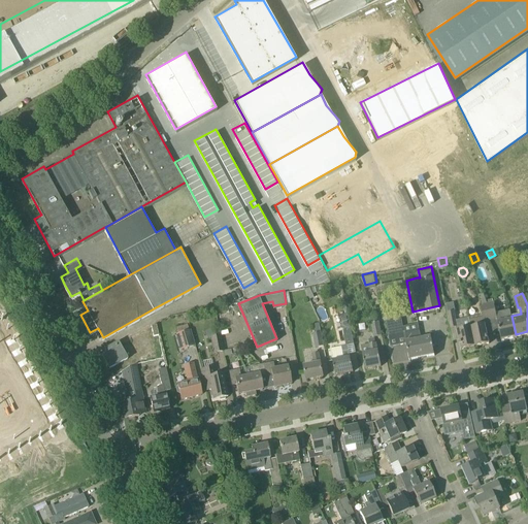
[(487,301),(491,320),(491,317),(496,316),(501,337),(516,334),(512,316),(509,308),(496,312),(494,299),(487,301)]
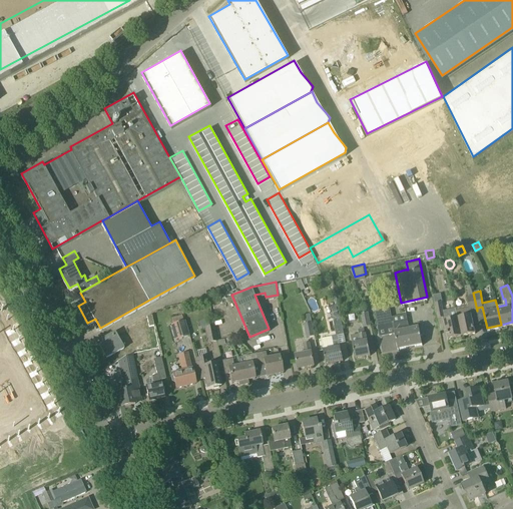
[(455,306),(461,333),(475,331),(471,309),(476,308),(477,311),(473,293),(467,294),(469,303),(455,306)]
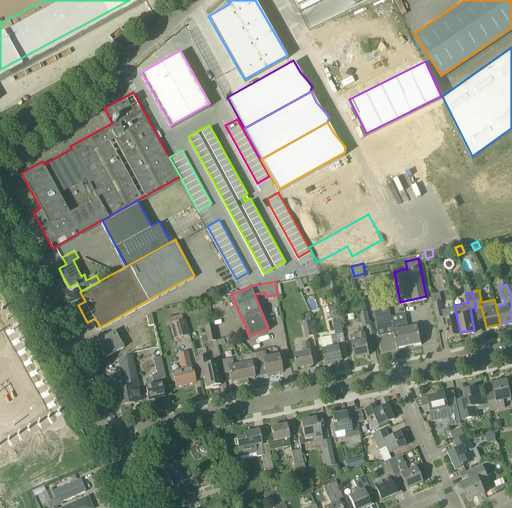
[(0,507),(0,474),(73,437),(0,293),(0,507)]
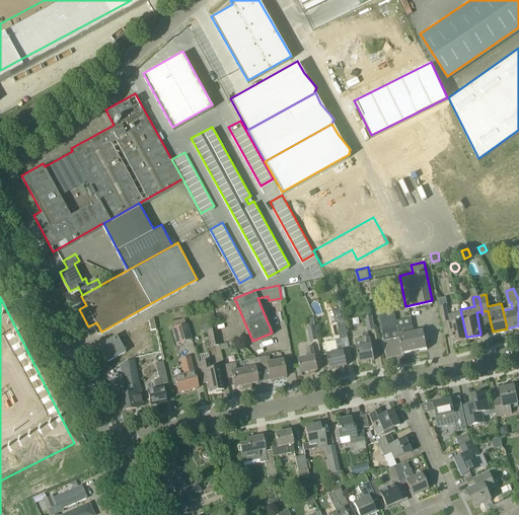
[(440,304),(442,314),(443,319),(448,318),(453,340),(466,337),(460,309),(448,311),(446,303),(440,304)]
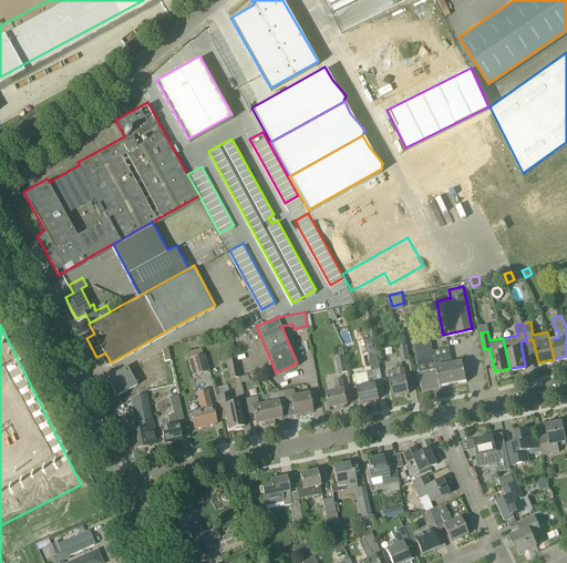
[(371,368),(373,368),(380,367),(373,333),(364,335),(371,368)]
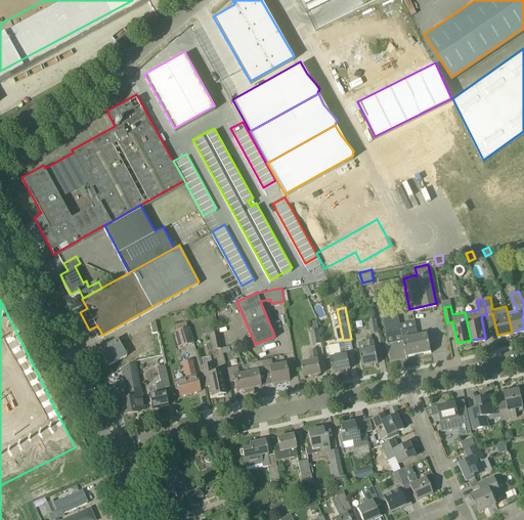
[(241,310),(237,312),(246,331),(249,330),(241,310)]
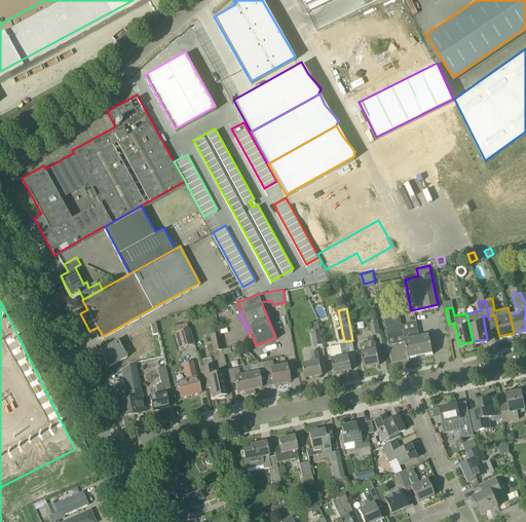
[(379,331),(376,312),(368,313),(372,332),(379,331)]
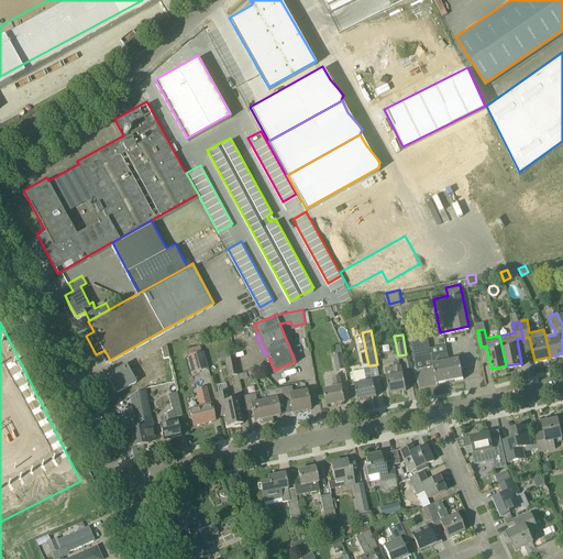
[(431,352),(428,337),(419,338),(411,339),(415,354),(422,353),(431,352)]
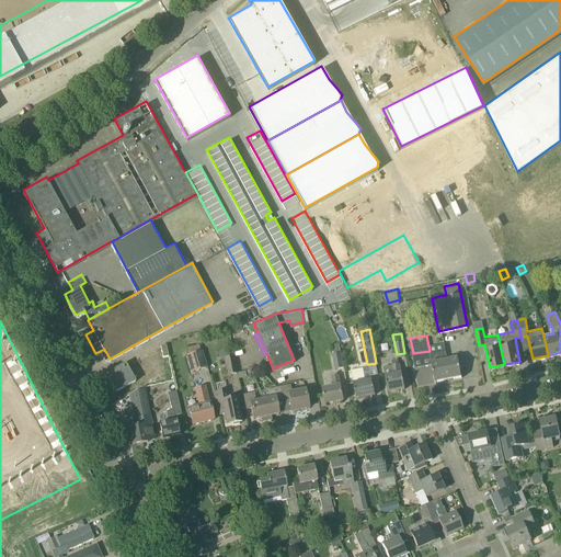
[(334,351),(332,351),(335,366),(344,364),(341,349),(340,349),(340,340),(332,341),(334,351)]
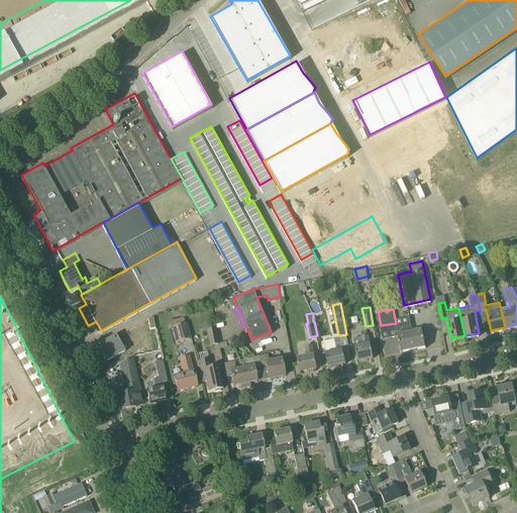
[(171,324),(176,339),(191,335),(186,319),(185,320),(183,314),(173,317),(174,323),(171,324)]
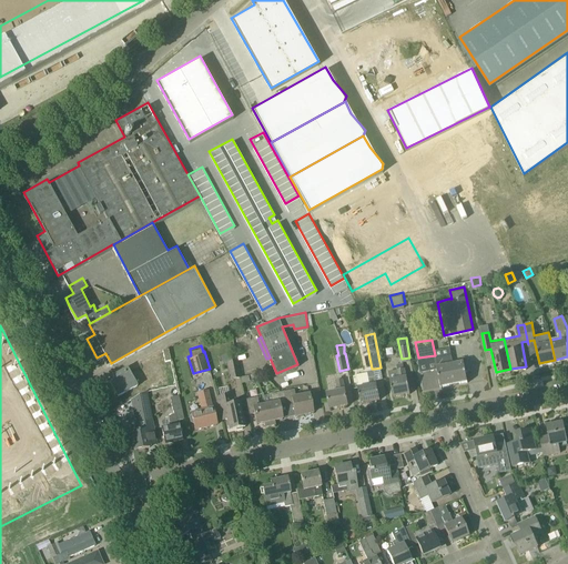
[(450,352),(446,353),(435,355),(440,384),(467,379),(463,359),(453,361),(450,352)]
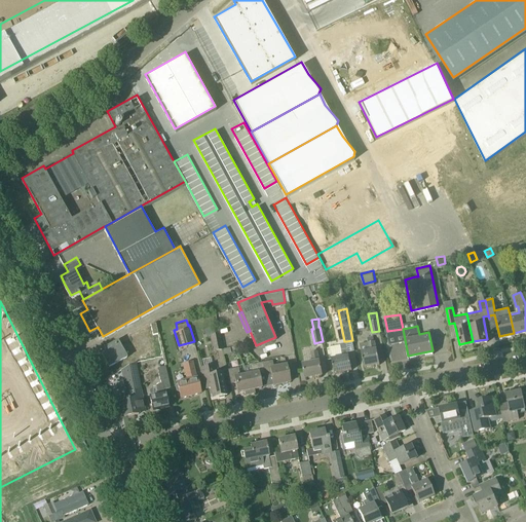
[(221,346),(218,331),(210,333),(214,348),(221,346)]
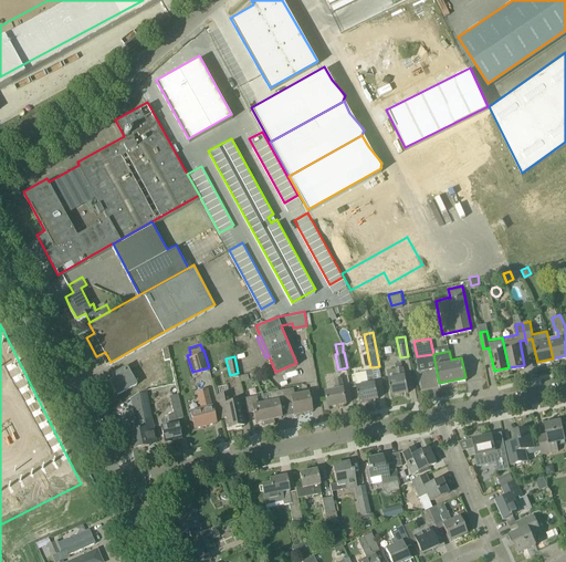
[(387,367),(388,376),(391,392),(408,388),(406,372),(405,373),(402,361),(401,358),(395,360),(396,365),(387,367)]
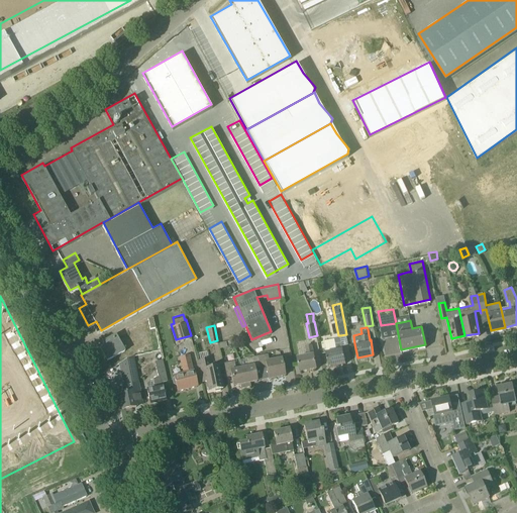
[(99,344),(106,357),(124,347),(115,331),(102,338),(103,341),(99,344)]
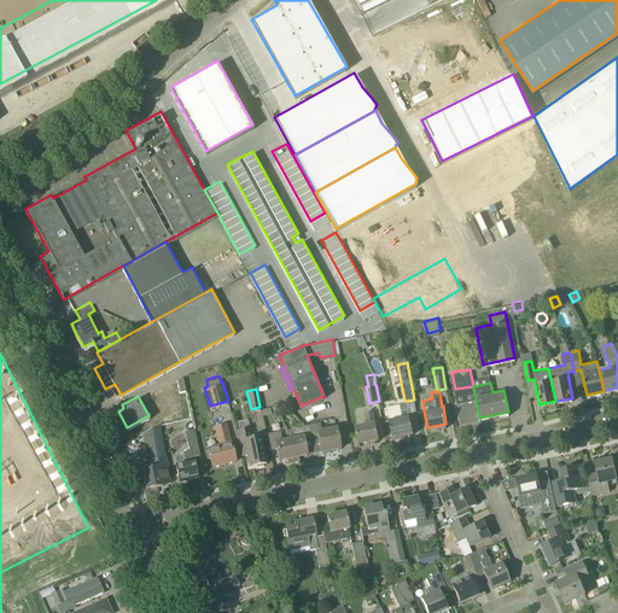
[(388,404),(390,418),(389,419),(392,435),(413,431),(408,407),(407,401),(404,401),(388,404)]
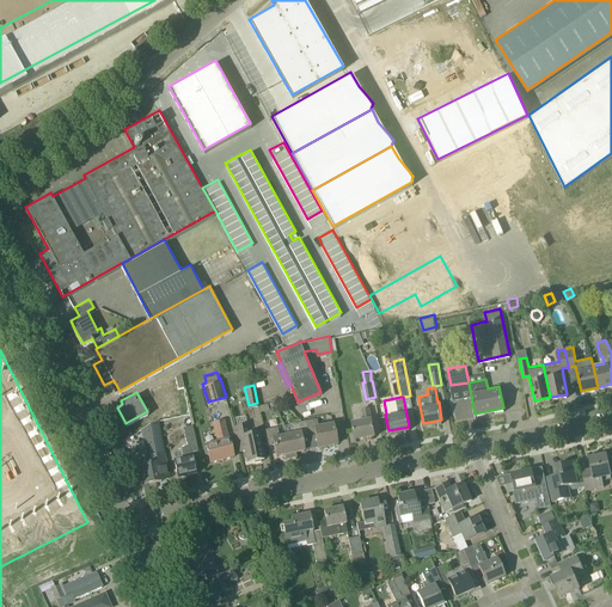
[(355,436),(374,433),(369,405),(362,406),(363,417),(352,420),(355,436)]
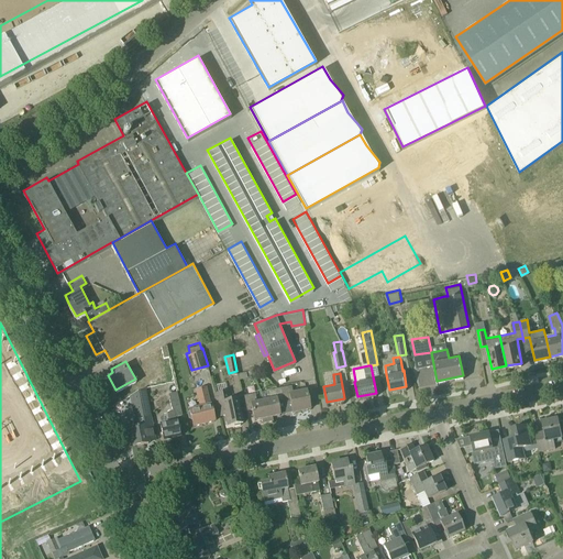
[(280,385),(284,399),(290,398),(293,409),(309,406),(306,387),(293,391),(291,383),(280,385)]
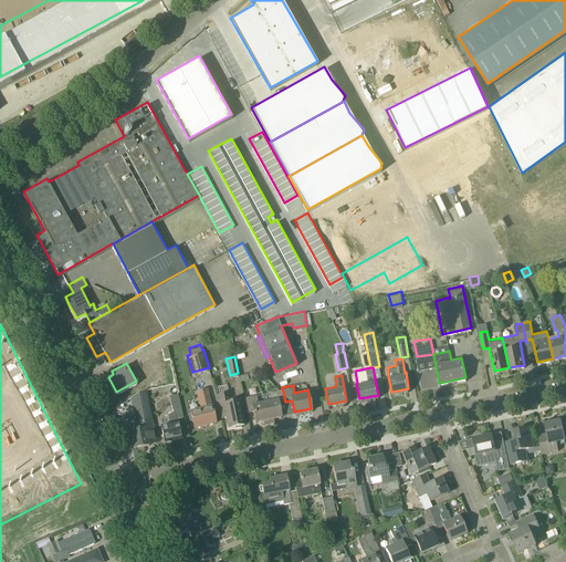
[(189,407),(190,407),(189,410),(190,416),(192,418),(195,425),(216,420),(207,386),(197,388),(200,404),(189,407)]
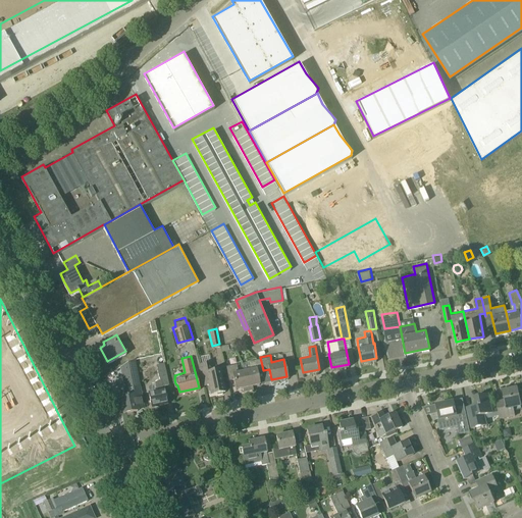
[(120,364),(124,382),(125,384),(139,382),(134,357),(120,364)]
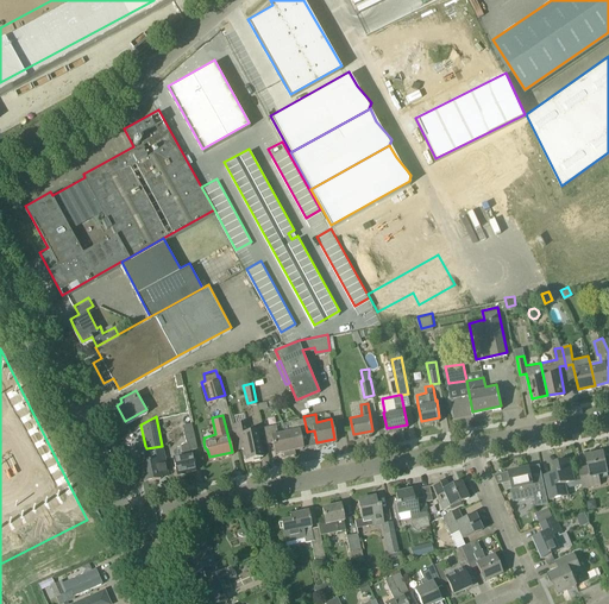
[(292,428),(284,429),(289,452),(295,451),(294,447),(302,445),(300,433),(307,432),(303,416),(290,419),(292,428)]
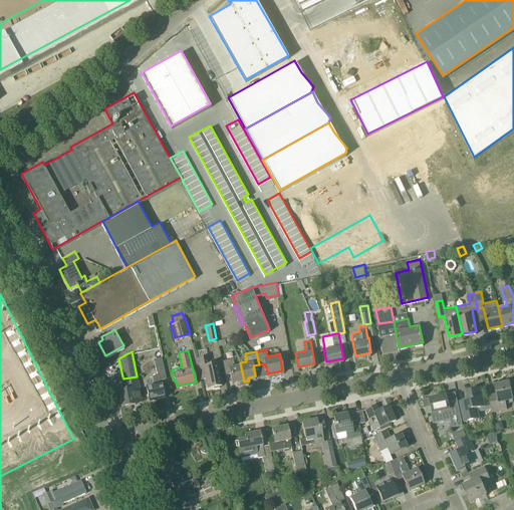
[(152,372),(153,374),(154,383),(147,385),(150,399),(165,395),(162,381),(161,381),(160,377),(166,376),(165,371),(162,354),(154,356),(158,371),(152,372)]
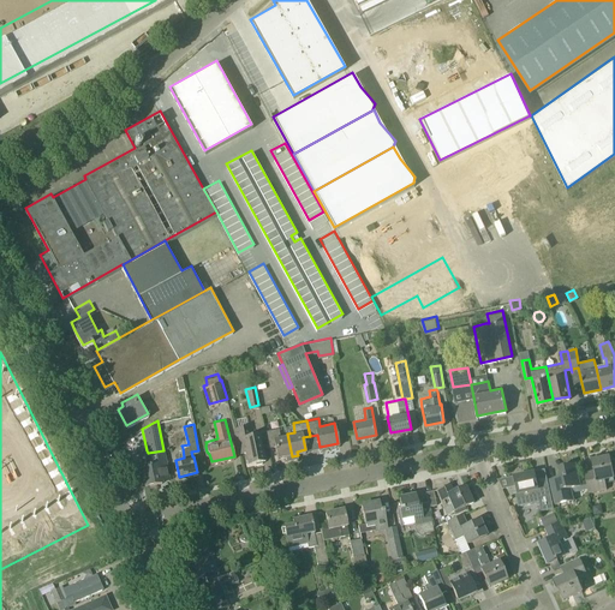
[(234,426),(237,436),(239,450),(245,449),(248,461),(255,460),(256,462),(262,460),(262,459),(264,458),(260,432),(251,434),(249,424),(234,426)]
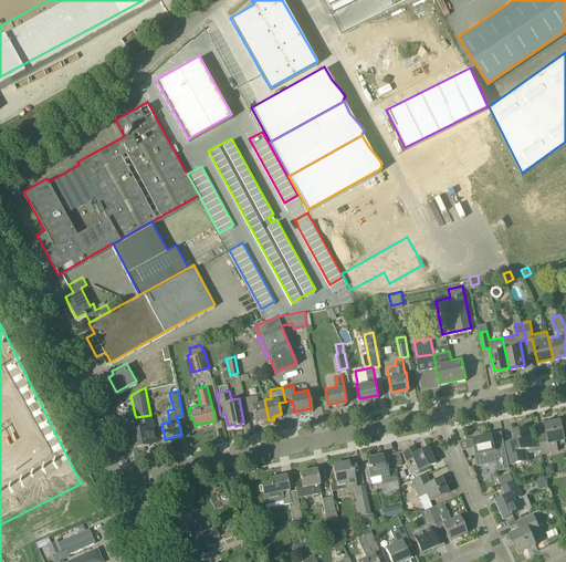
[(243,395),(243,396),(247,409),(253,408),(255,419),(263,418),(263,422),(269,420),(264,399),(258,401),(257,393),(243,395)]
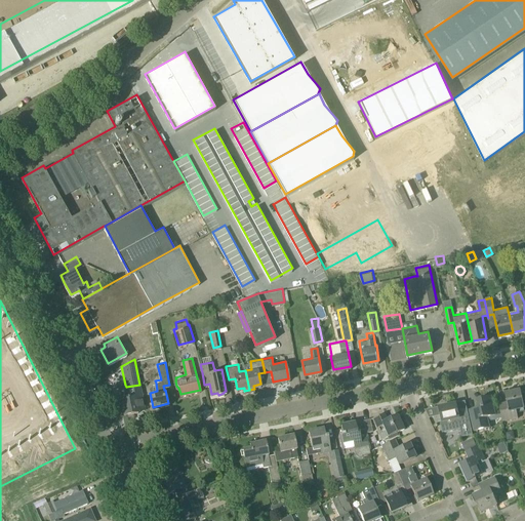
[(143,398),(140,386),(139,385),(126,387),(125,385),(119,387),(124,412),(138,410),(136,399),(143,398)]
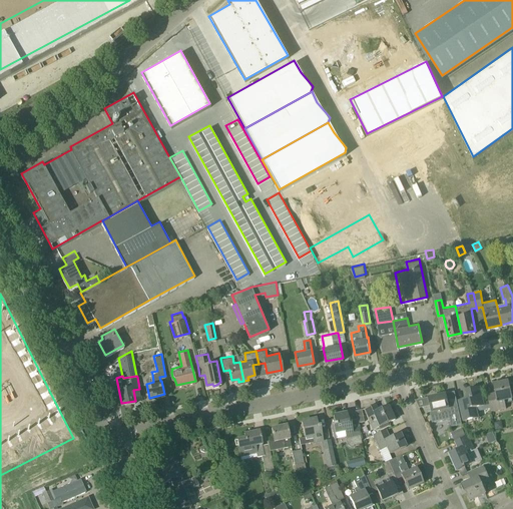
[(512,399),(511,396),(508,378),(494,381),(496,393),(488,395),(489,398),(490,406),(491,408),(505,405),(504,401),(512,399)]
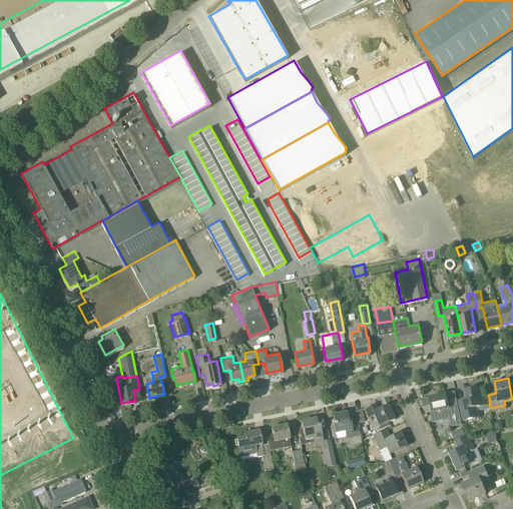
[(478,415),(477,408),(490,406),(489,398),(483,399),(480,384),(466,387),(468,396),(458,398),(463,419),(478,415)]
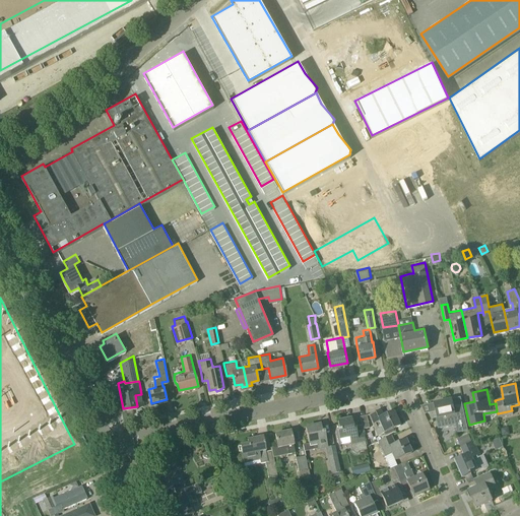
[(443,398),(435,400),(438,414),(436,414),(438,426),(455,422),(457,430),(467,428),(463,405),(454,407),(451,396),(443,398)]
